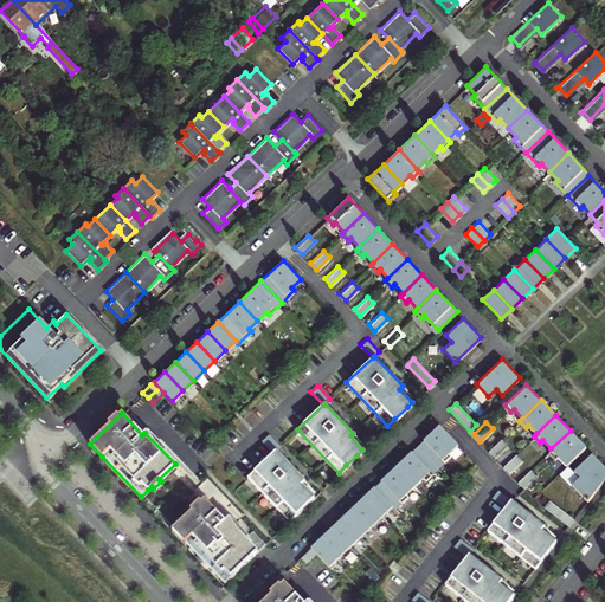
[(439,425),(417,445),(438,467),(450,454),(448,452),(457,444),(439,425)]
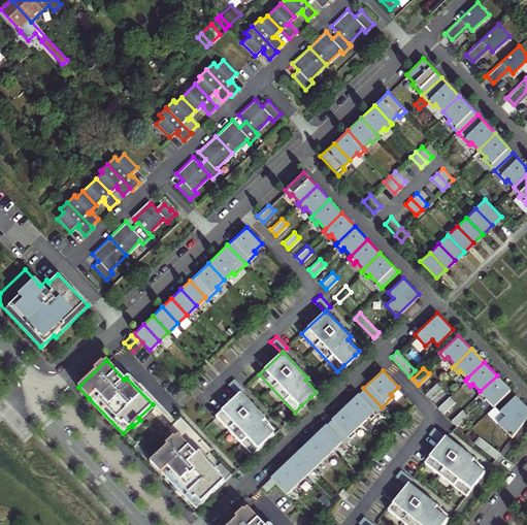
[(509,389),(497,375),(480,391),(478,394),(484,399),(486,397),(493,405),(509,389)]
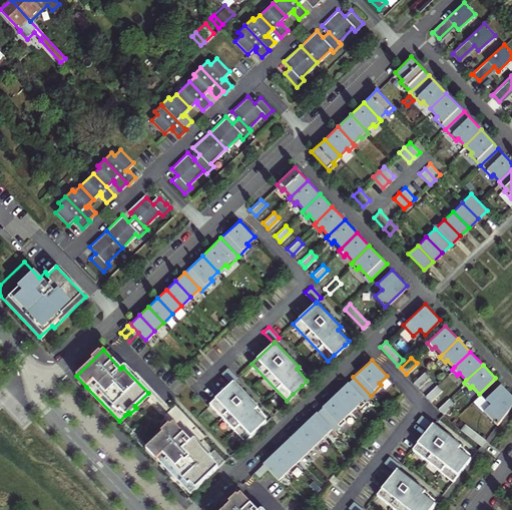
[(226,367),(221,372),(231,383),(232,381),(237,377),(226,367)]
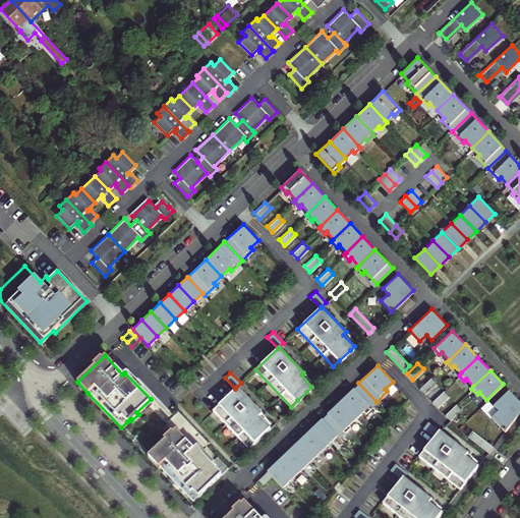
[(419,387),(424,393),(436,383),(430,377),(419,387)]
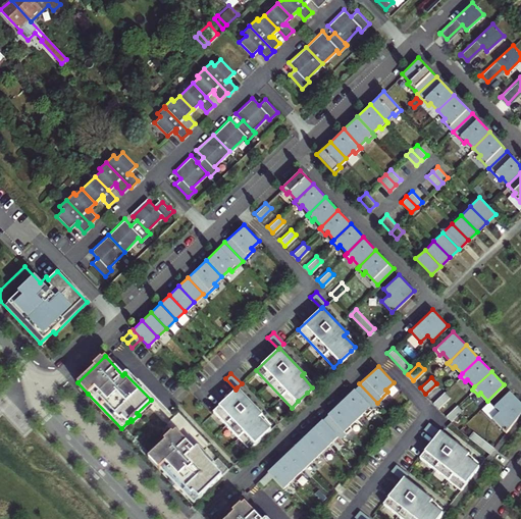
[(359,383),(341,401),(356,418),(364,411),(366,413),(377,403),(359,383)]
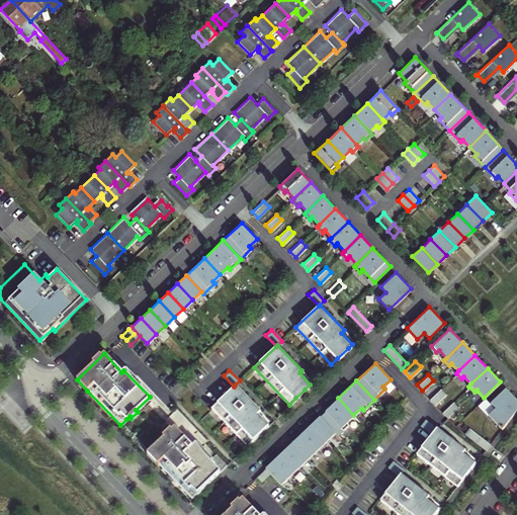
[(259,411),(235,384),(234,387),(211,408),(247,444),(254,437),(264,428),(268,424),(257,413),(259,411)]
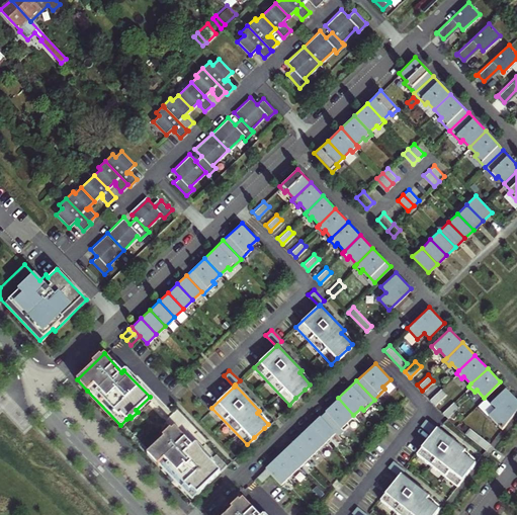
[(516,408),(516,399),(505,387),(489,401),(495,407),(488,413),(502,428),(516,408)]
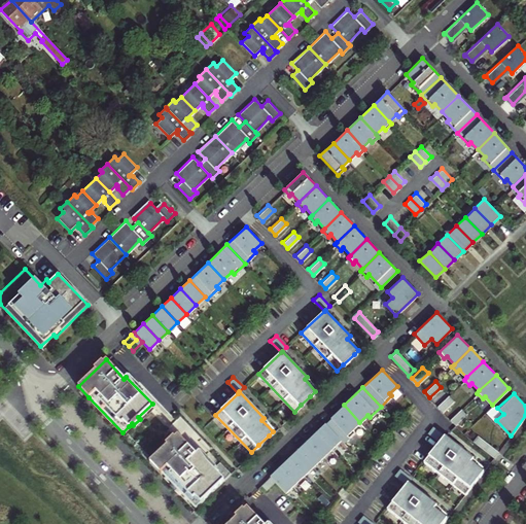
[(436,405),(442,411),(453,399),(448,394),(436,405)]
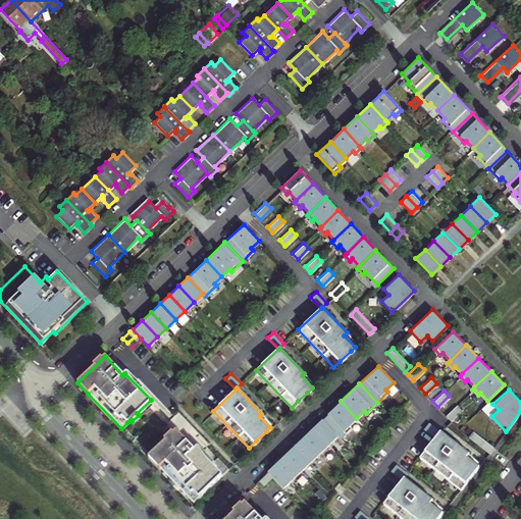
[(127,422),(121,428),(148,456),(152,452),(165,439),(163,438),(171,431),(172,432),(175,430),(194,449),(196,448),(199,452),(206,445),(227,468),(230,465),(177,410),(168,419),(151,400),(137,413),(139,415),(132,421),(131,419),(127,422)]
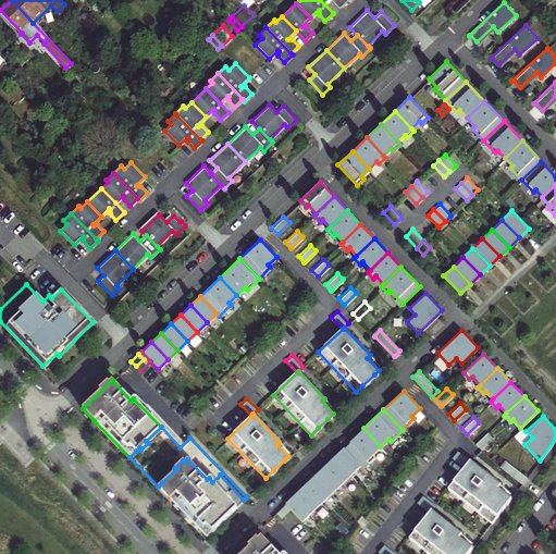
[(363,428),(344,447),(360,465),(362,467),(374,456),(372,454),(380,446),(363,428)]
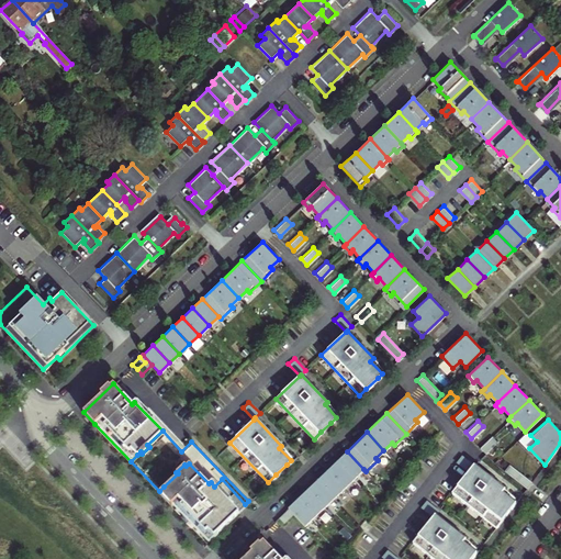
[(480,446),(485,453),(497,442),(492,435),(480,446)]
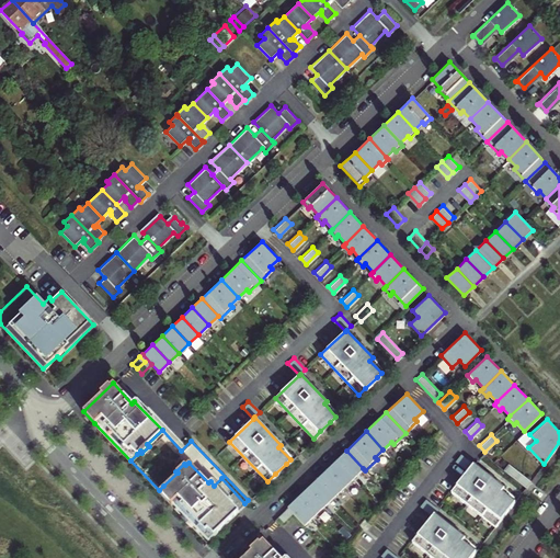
[(346,451),(336,459),(353,477),(363,468),(346,451)]
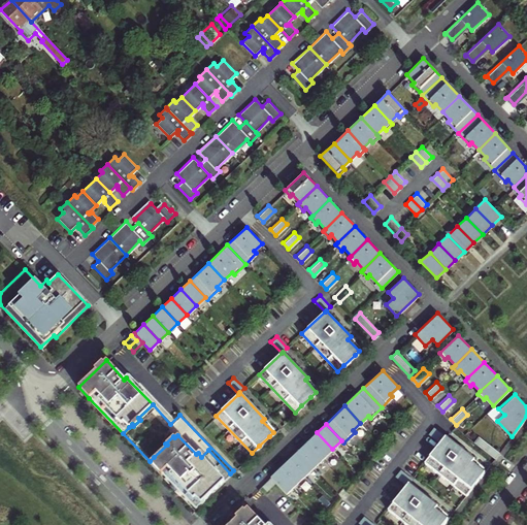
[(433,426),(428,432),(440,443),(445,436),(433,426)]
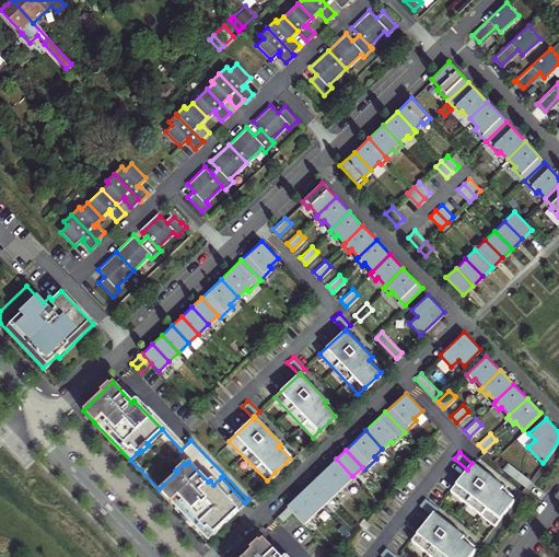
[(336,459),(326,468),(342,486),(352,476),(336,459)]
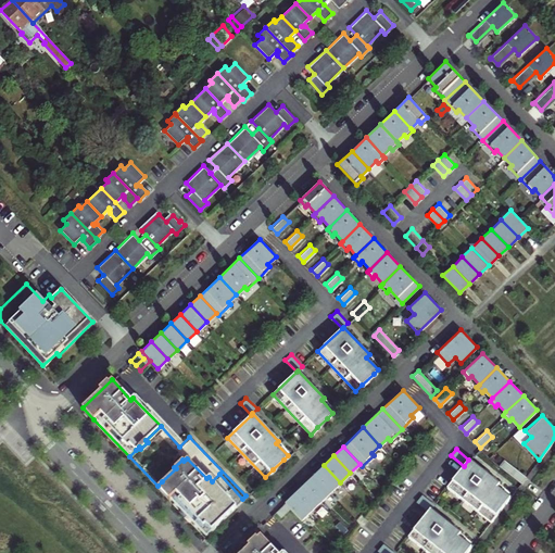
[(162,481),(158,486),(168,499),(204,536),(242,499),(219,474),(212,481),(209,477),(206,478),(187,459),(184,461),(183,460),(174,467),(176,468),(162,481)]
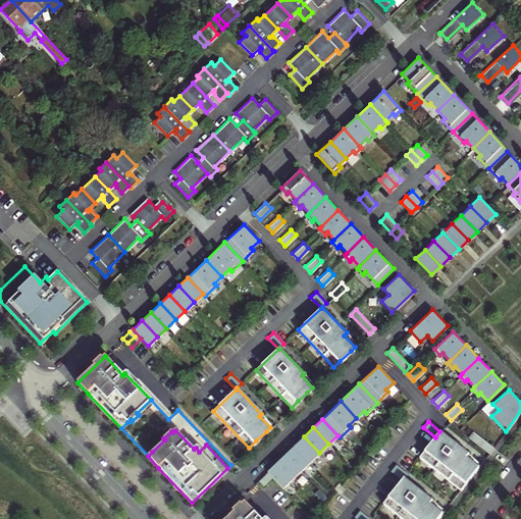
[(473,430),(468,436),(488,453),(493,447),(473,430)]
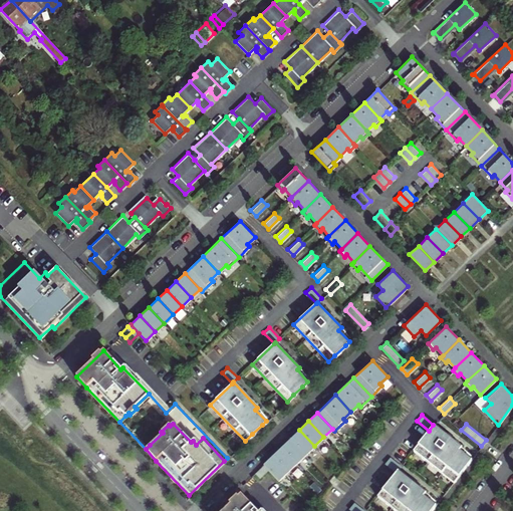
[(461,446),(433,425),(429,431),(414,450),(453,481),(471,459),(459,449),(461,446)]
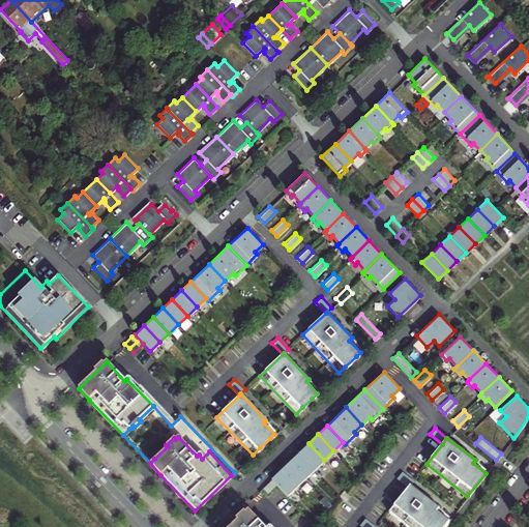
[(309,443),(299,451),(315,468),(324,460),(309,443)]
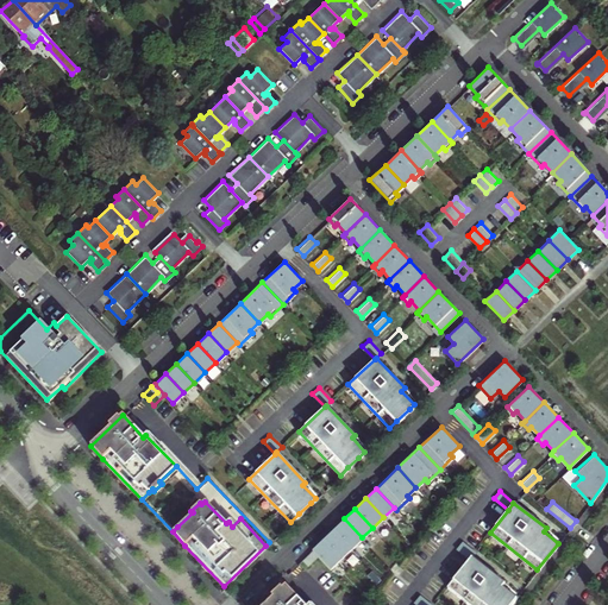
[(344,518),(333,528),(351,548),(362,537),(344,518)]
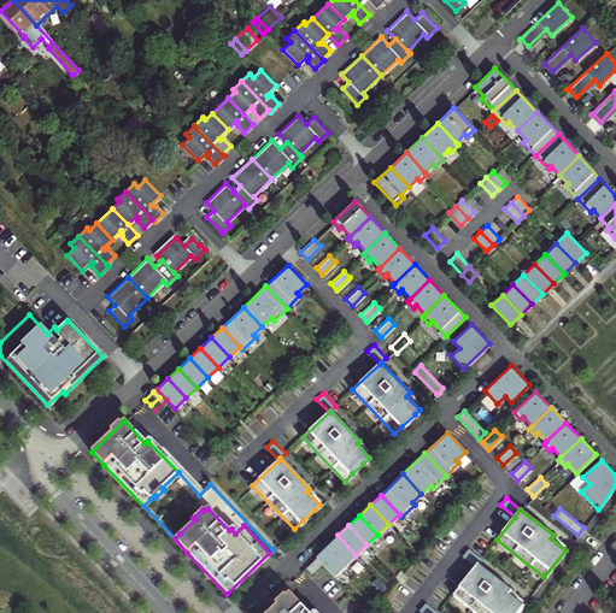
[(338,536),(327,546),(345,565),(356,555),(338,536)]
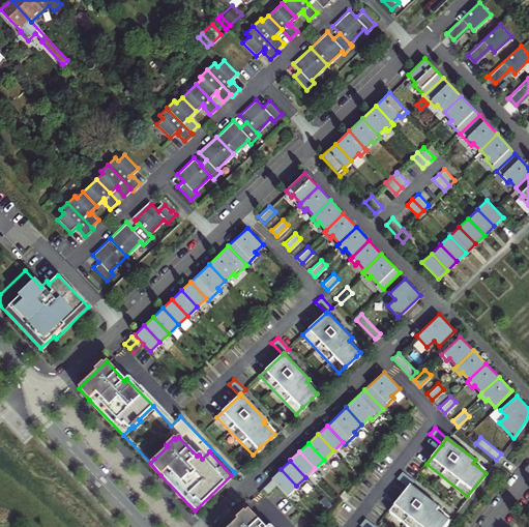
[(281,469),(271,478),(275,482),(287,495),(296,486),(281,469)]
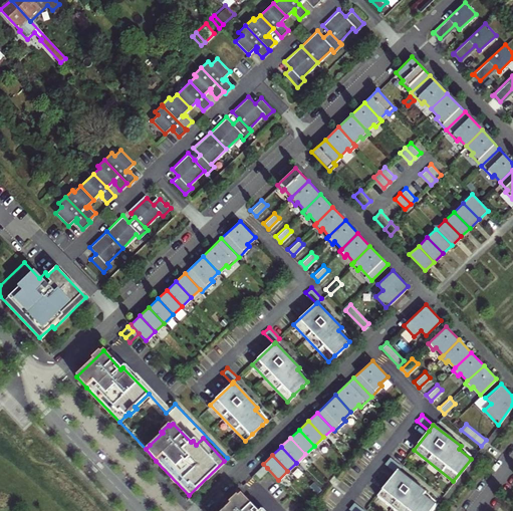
[(390,456),(385,462),(397,471),(399,469),(401,465),(390,456)]
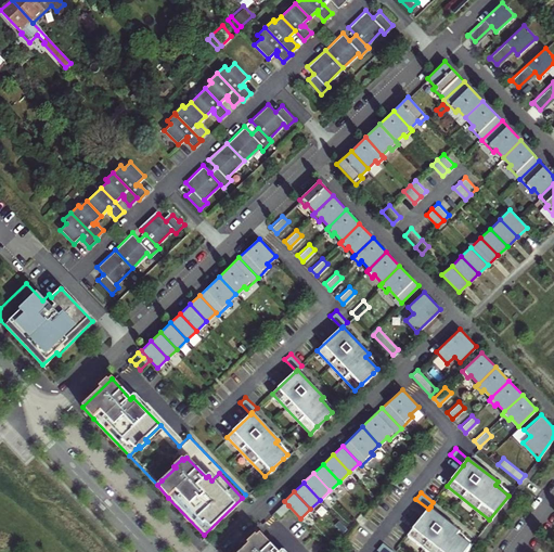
[(284,501),(274,510),(280,515),(288,505),(284,501)]
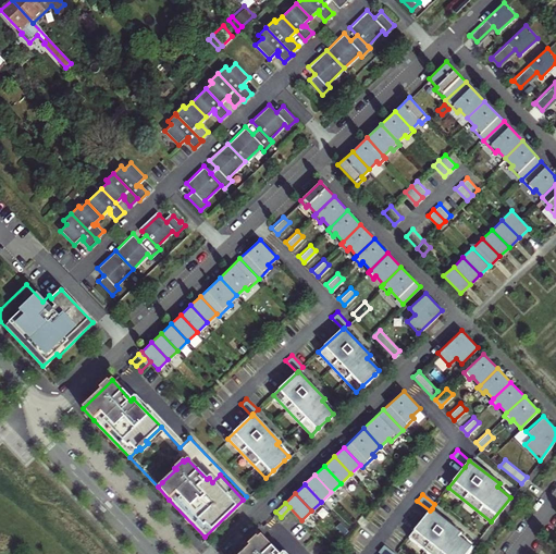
[(461,531),(432,508),(430,511),(410,536),(433,553),(465,553),(472,545),(459,534),(461,531)]
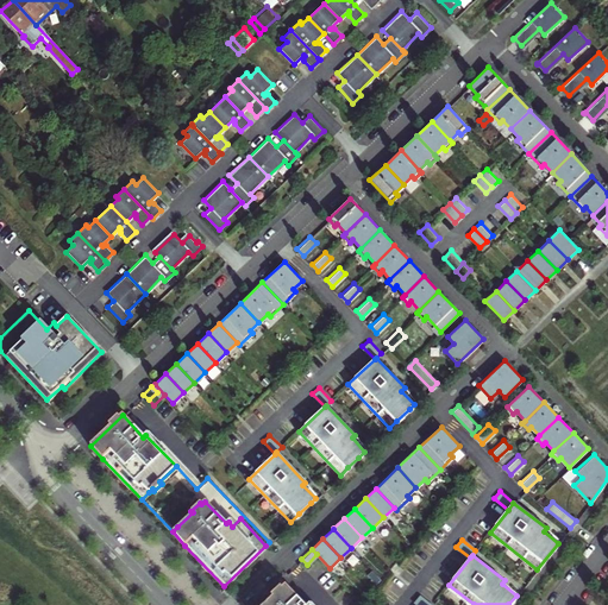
[(302,604),(286,586),(265,604),(302,604)]
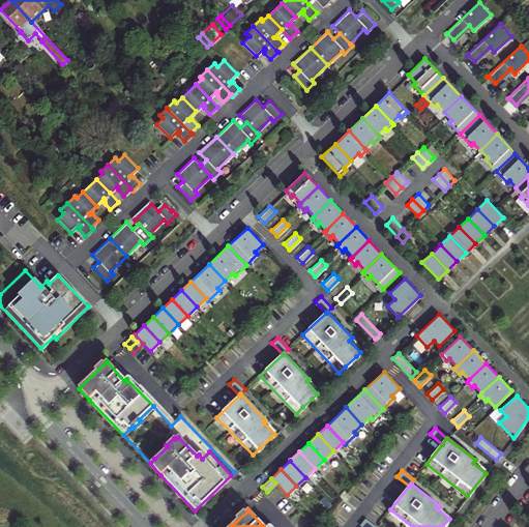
[(376,526),(377,526),(364,517),(359,523),(364,526),(376,526)]
